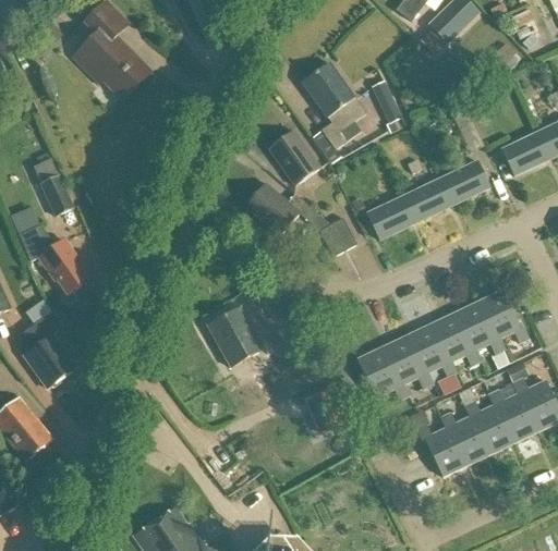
[(123,98),(152,70),(117,35),(129,23),(107,0),(105,0),(85,21),(97,33),(73,56),(99,83),(104,78),(123,98)]
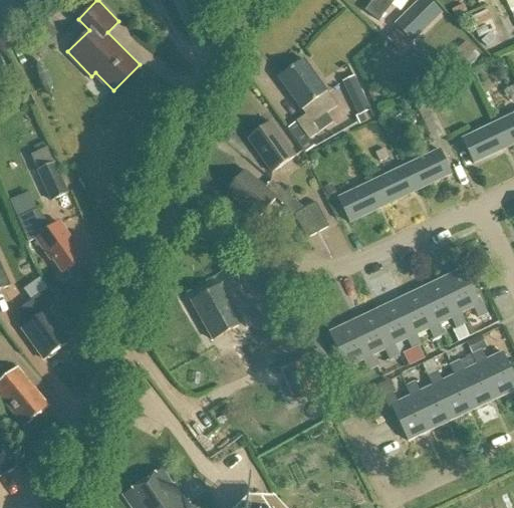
[(370,0),(365,7),(379,18),(393,0),(370,0)]
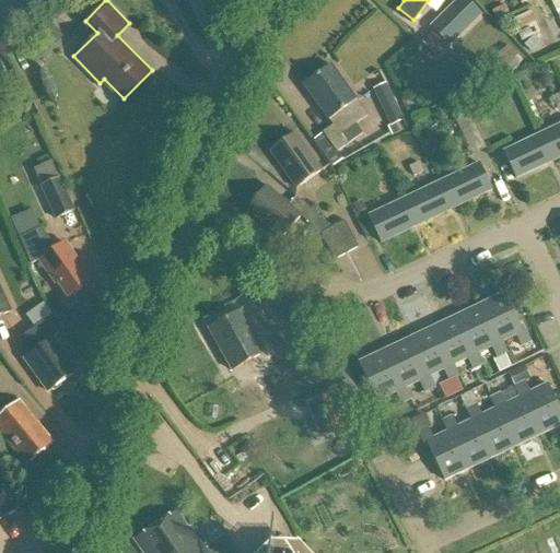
[(438,0),(422,16),(442,36),(475,4),(470,0),(438,0)]
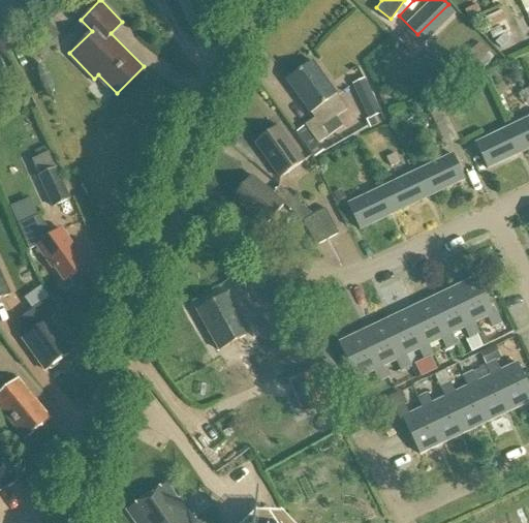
[(484,36),(472,45),(485,61),(496,52),(484,36)]
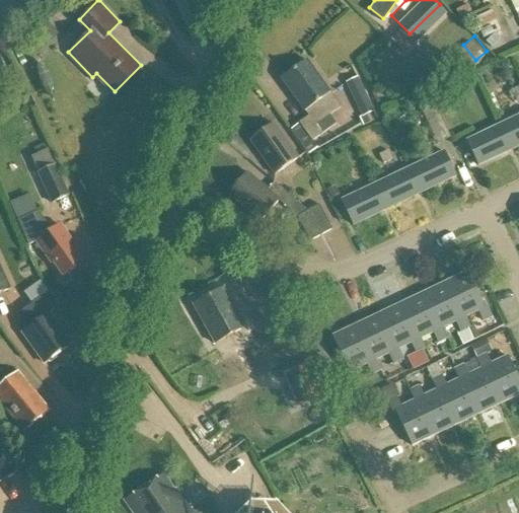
[(299,120),(290,127),(308,152),(317,144),(312,138),(322,131),(337,121),(329,112),(340,103),(329,89),(330,89),(306,56),(281,75),(305,107),(308,113),(299,120)]
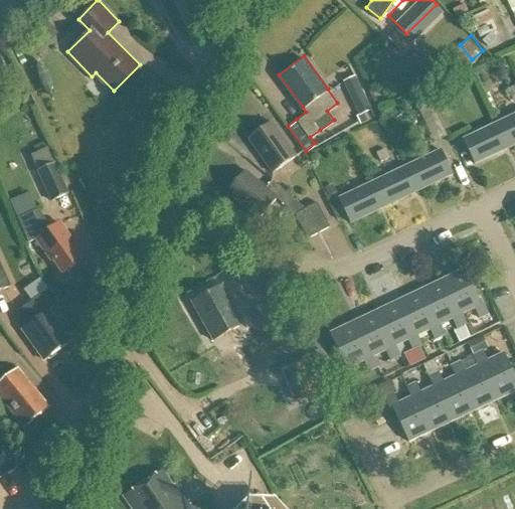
[(371,107),(355,73),(343,78),(359,113),(371,107)]
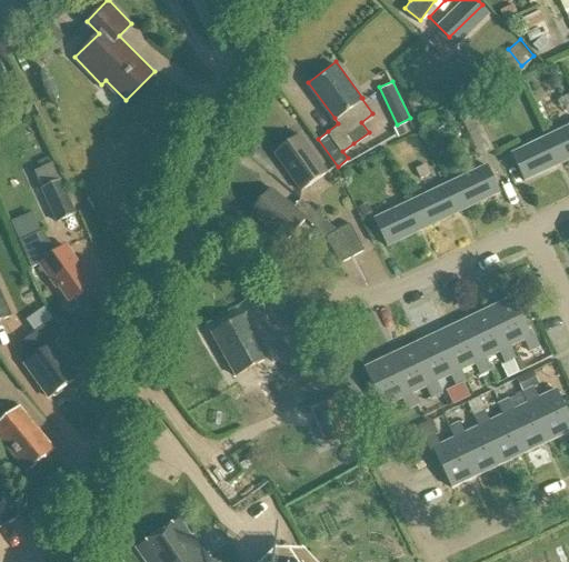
[(568,123),(549,133),(561,160),(568,156),(568,123)]
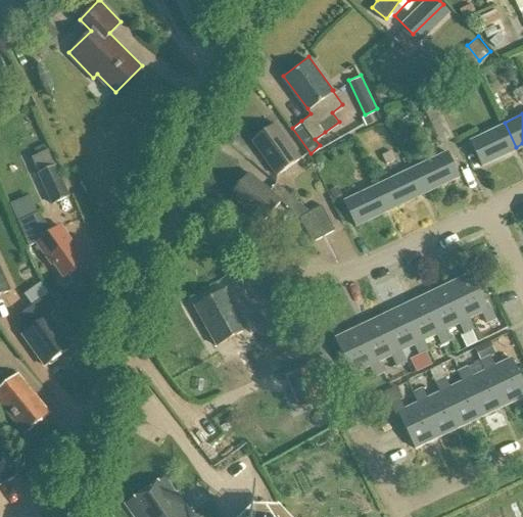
[(300,155),(276,121),(252,138),(277,173),(300,155)]
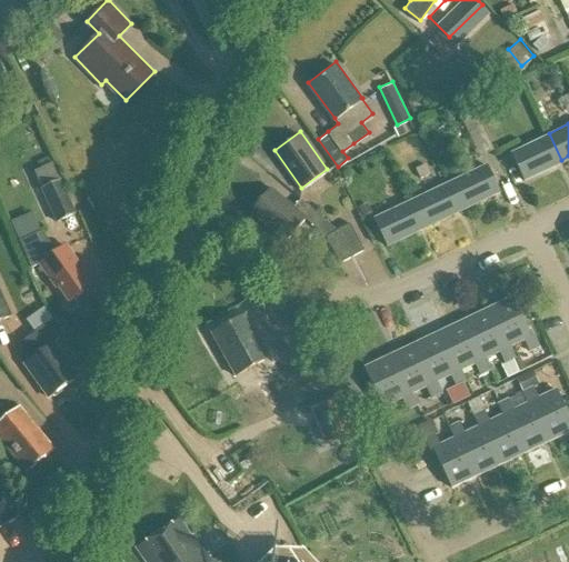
[(549,133),(511,151),(525,178),(561,160),(549,133)]
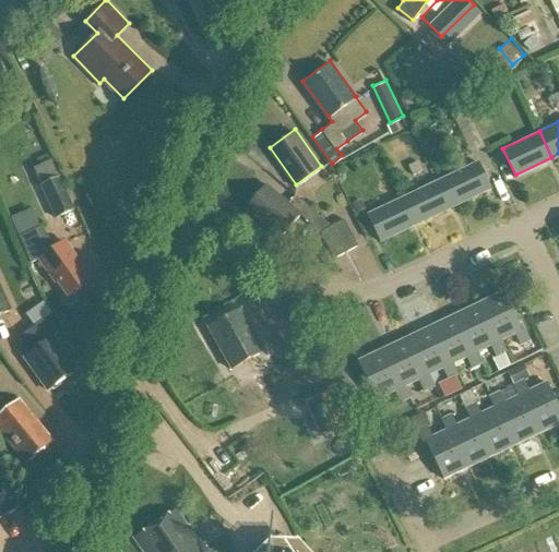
[(58,174),(63,171),(56,156),(33,166),(40,182),(56,216),(74,207),(58,174)]
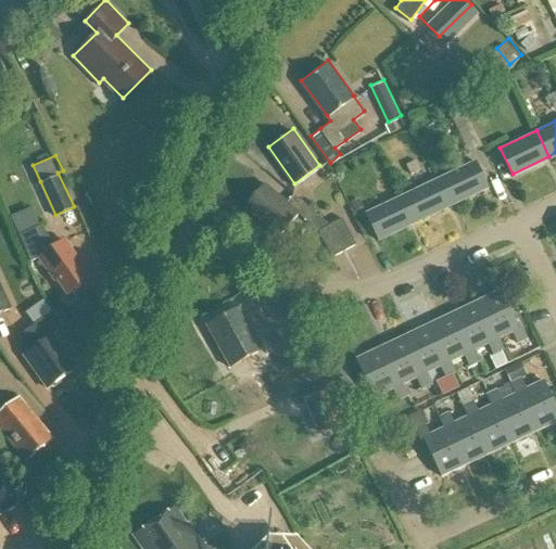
[(476,158),(440,177),(452,202),(489,184),(476,158)]
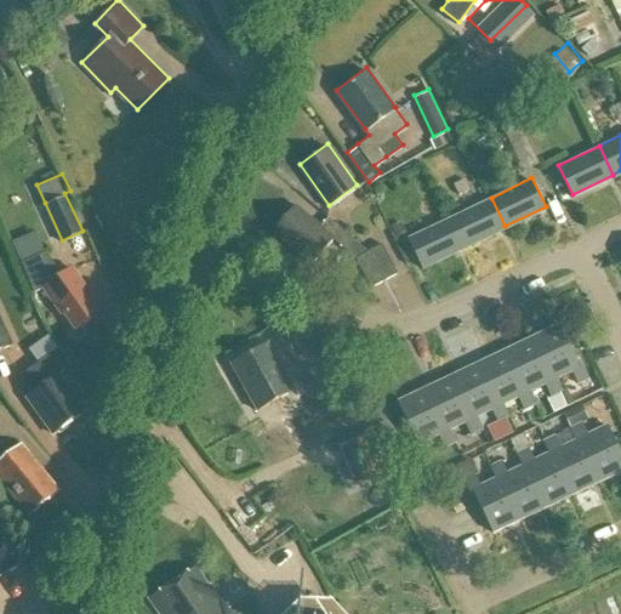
[(491,198),(450,217),(463,245),(505,226),(491,198)]
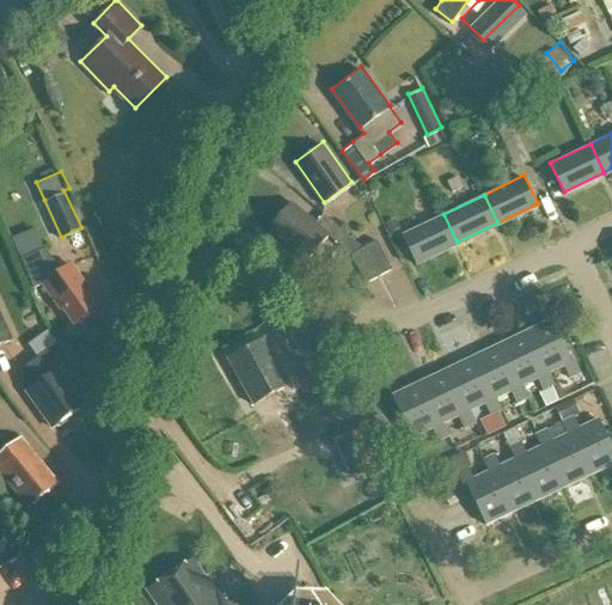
[(292,199),(269,225),(307,257),(330,232),(292,199)]
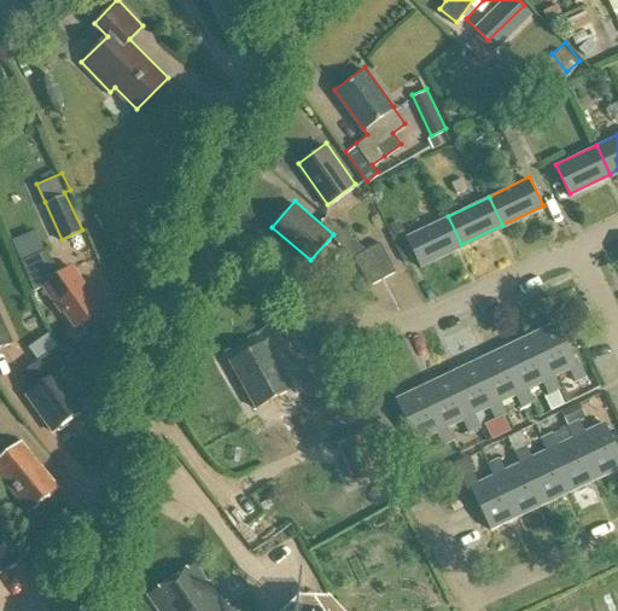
[(383,277),(366,246),(328,213),(321,220),(354,252),(353,254),(369,284),(383,277)]
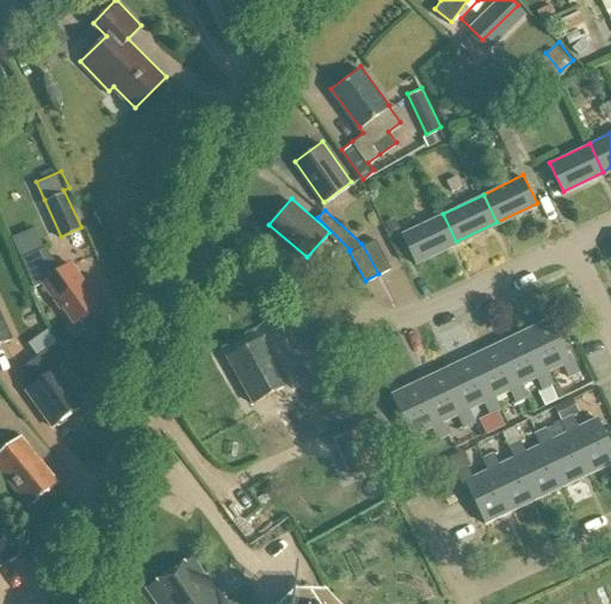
[(443,214),(402,233),(415,262),(456,241),(443,214)]
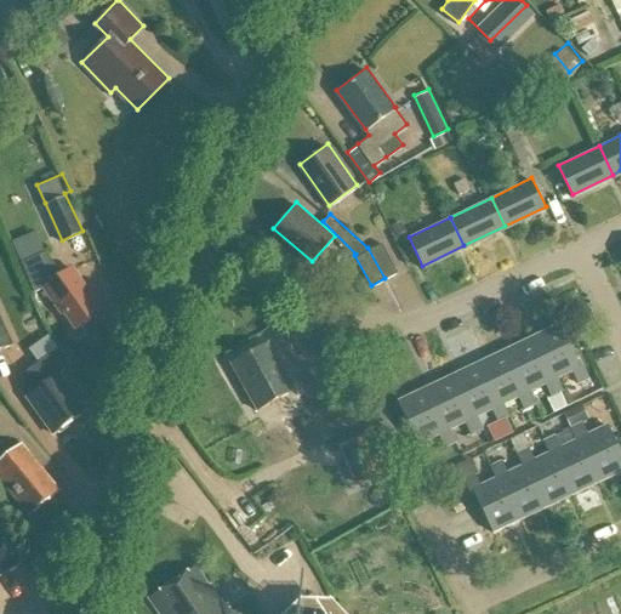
[(368,248),(385,278),(398,271),(382,240),(368,248)]
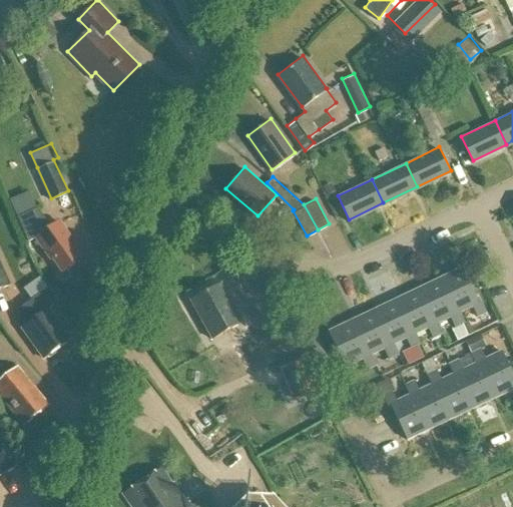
[(51,224),(38,206),(19,215),(29,238),(35,234),(41,242),(52,258),(53,257),(63,270),(82,257),(73,242),(75,241),(59,218),(51,224)]
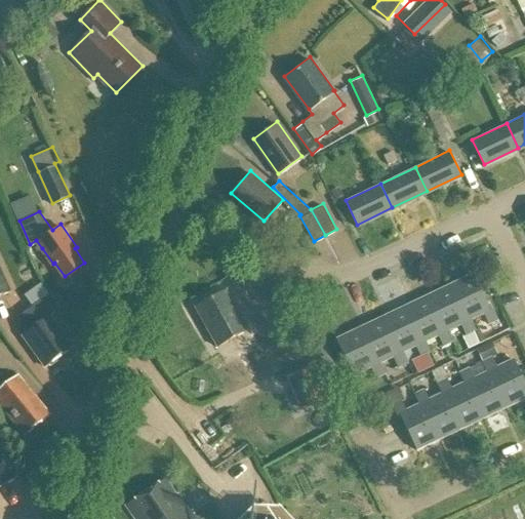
[(0,264),(0,292),(11,287),(0,264)]
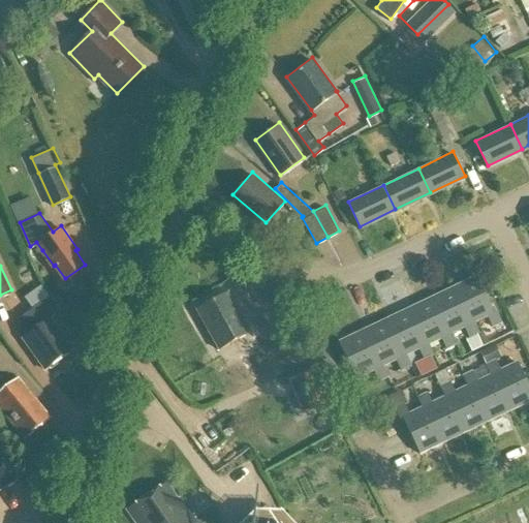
[(476,274),(454,285),(471,321),(474,319),(487,313),(492,324),(501,319),(496,308),(494,310),(476,274)]
